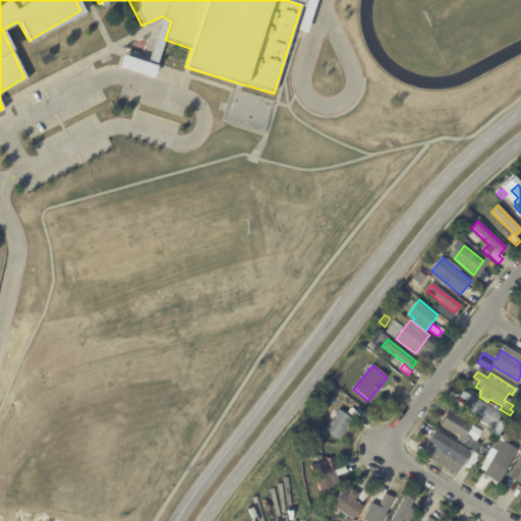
[(465,408),(472,398),(500,415),(490,429),(463,412),(465,408)]
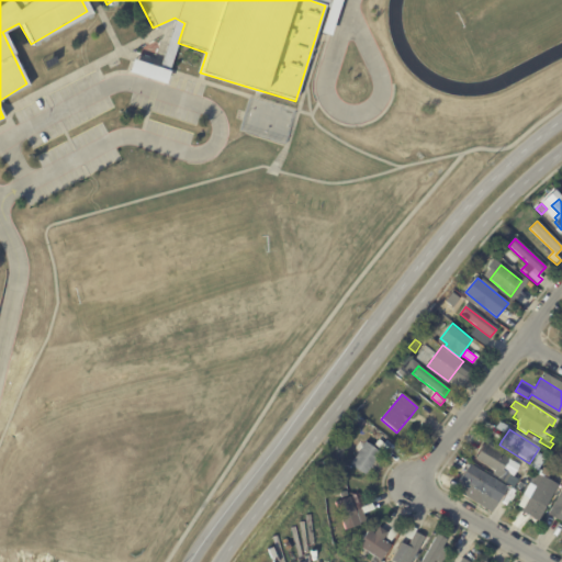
[(385,444),(389,447),(384,451),(375,444),(380,439),(385,444)]
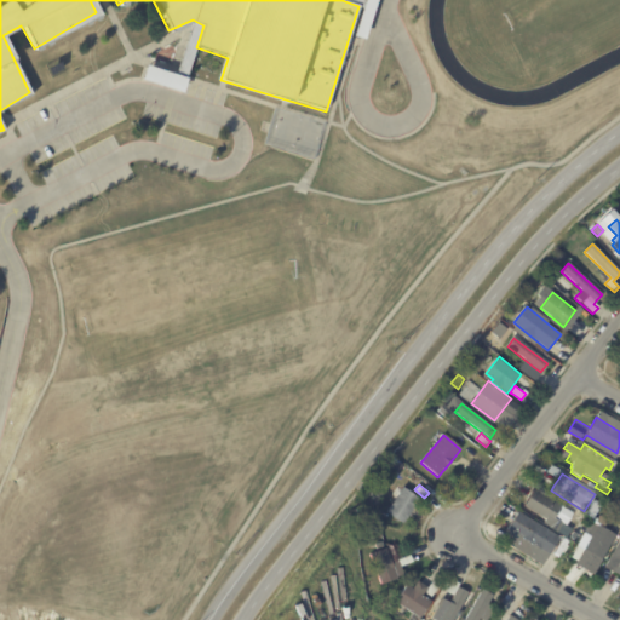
[(415,505),(403,523),(386,512),(403,488),(420,499),(415,505)]
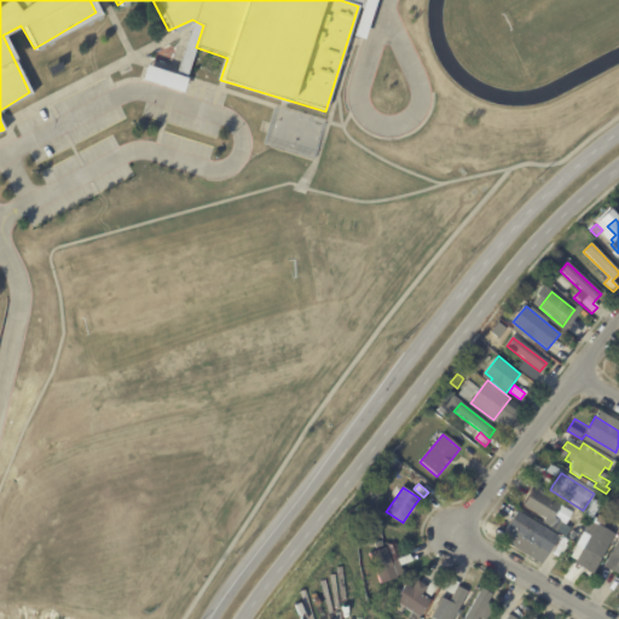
[(524,504),(533,489),(553,501),(543,516),(522,504),(524,504)]
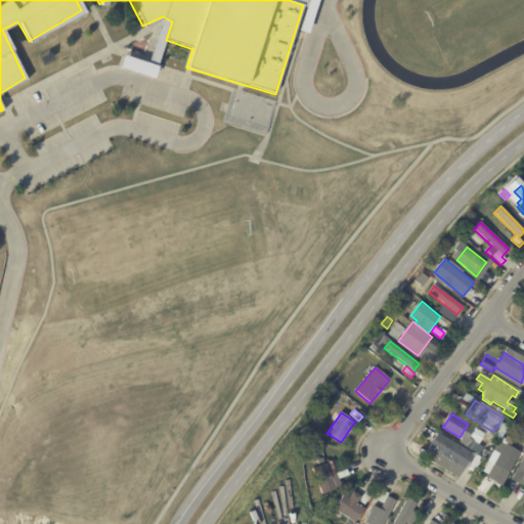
[(473,453),(471,457),(477,461),(471,471),(465,467),(465,468),(459,465),(455,468),(448,464),(450,460),(430,446),(438,432),(473,453)]
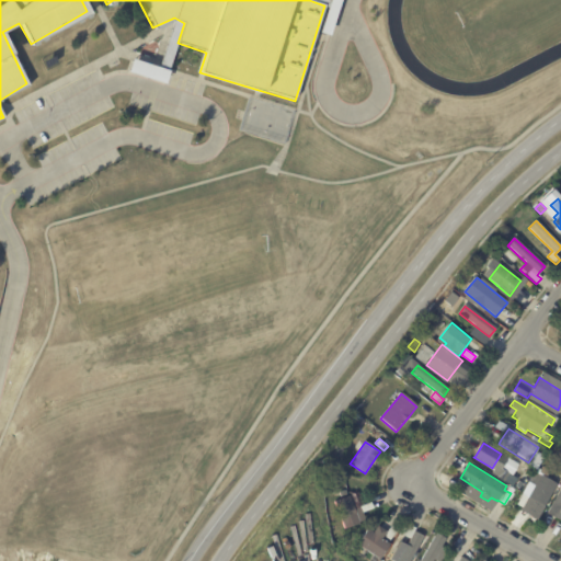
[(514,479),(499,468),(493,476),(510,485),(514,479)]
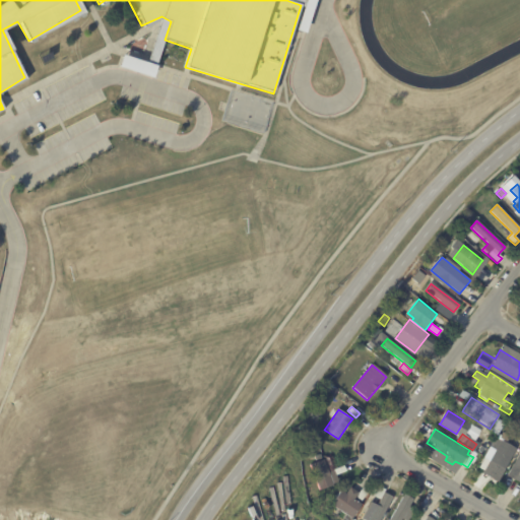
[(504,470),(488,462),(494,451),(489,448),(495,438),(498,440),(502,434),(509,438),(505,444),(515,450),(504,470)]
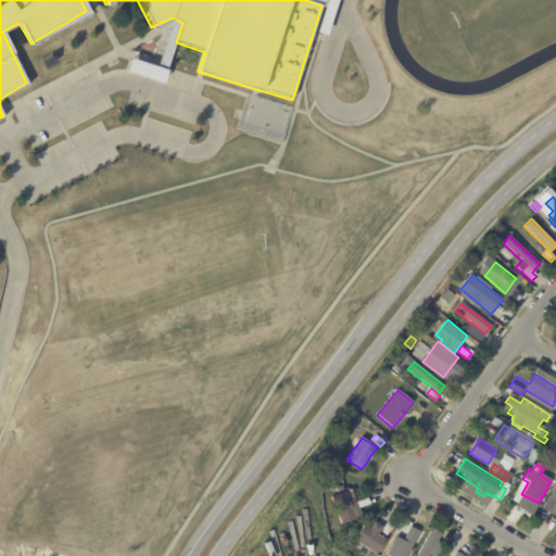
[(469,484),(457,479),(452,491),(464,496),(469,484)]
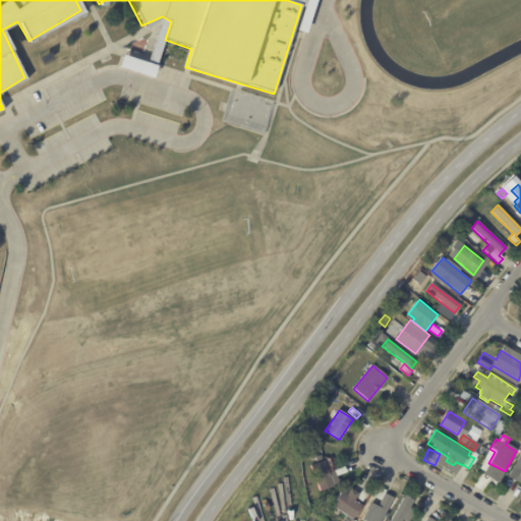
[(520,483),(508,477),(520,451),(520,483)]
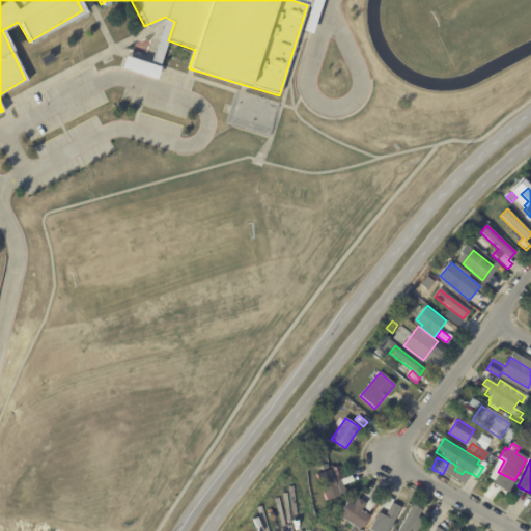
[(327,500),(316,475),(330,469),(335,482),(340,480),(345,493),(327,500)]
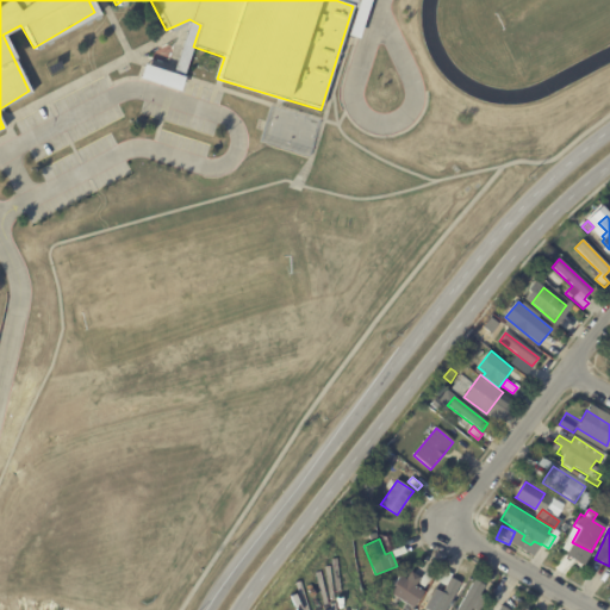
[(408,552),(396,558),(393,551),(404,546),(408,552)]
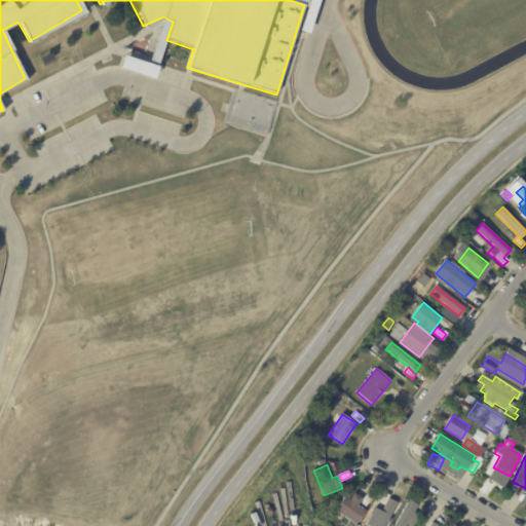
[(487,481),(492,471),(498,474),(492,484),(487,481)]
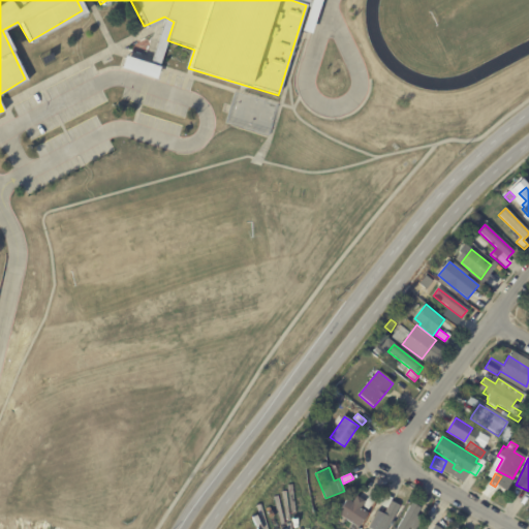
[(386,495),(392,498),(390,500),(399,505),(385,528),(375,528),(386,508),(380,504),(385,495),(386,495)]
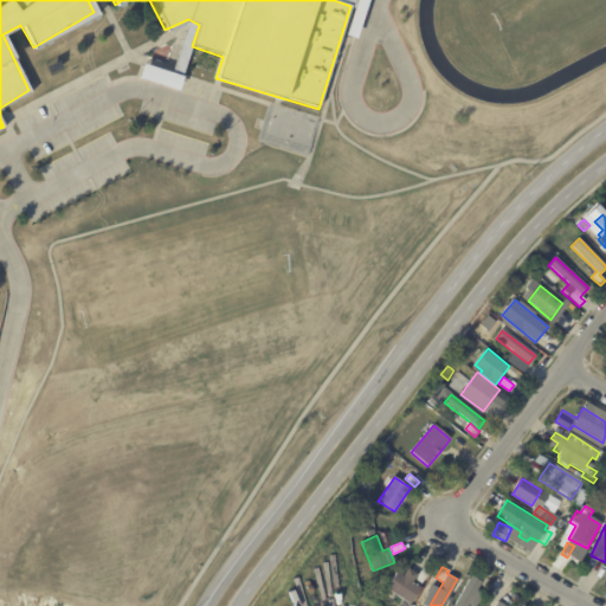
[(413,572),(418,574),(412,582),(421,588),(411,605),(386,588),(397,572),(403,577),(407,568),(413,572)]
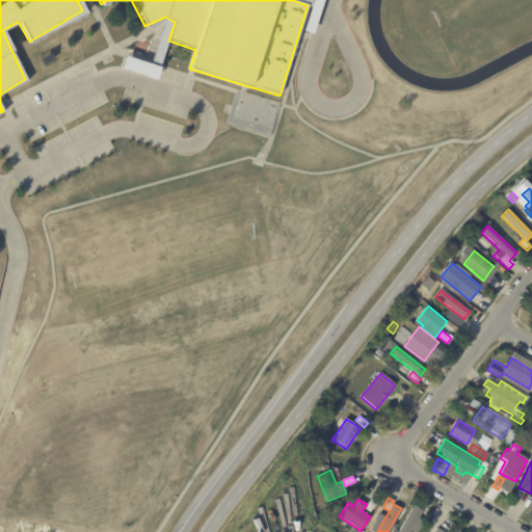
[(375,501),(377,503),(370,511),(366,508),(372,499),(375,501)]
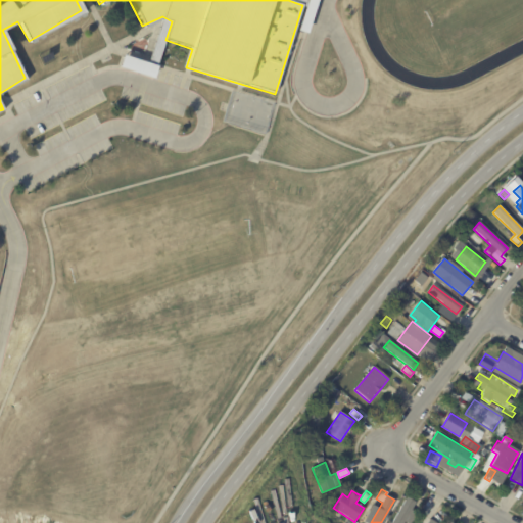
[(412,501),(414,503),(401,522),(391,522),(406,497),(412,501)]
